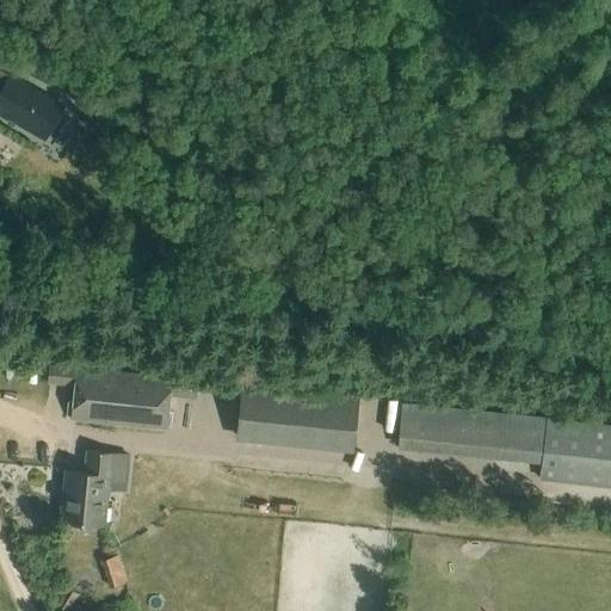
[(0,112),(42,136),(60,103),(0,68),(0,112)]
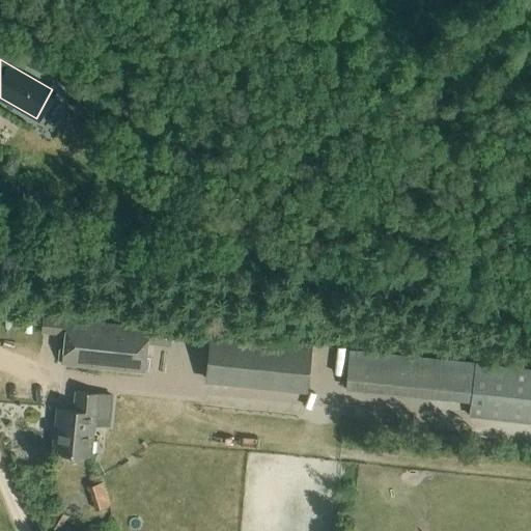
[(42,331),(65,333),(63,363),(144,371),(146,342),(171,344),(172,330),(148,328),(43,317),(42,331)]
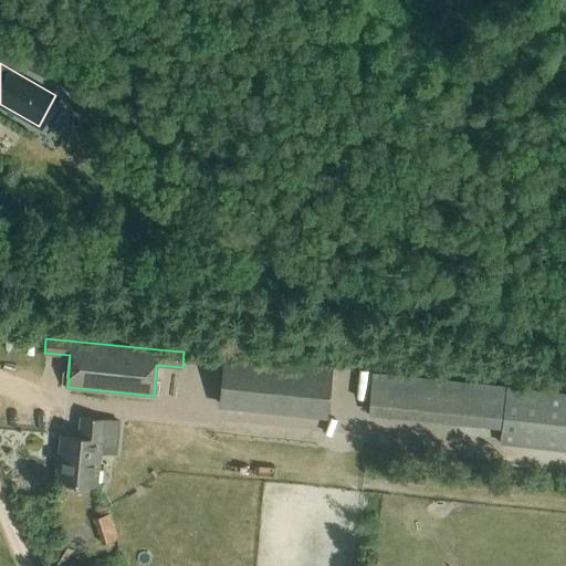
[(326,417),(331,374),(223,363),(221,405),(326,417)]
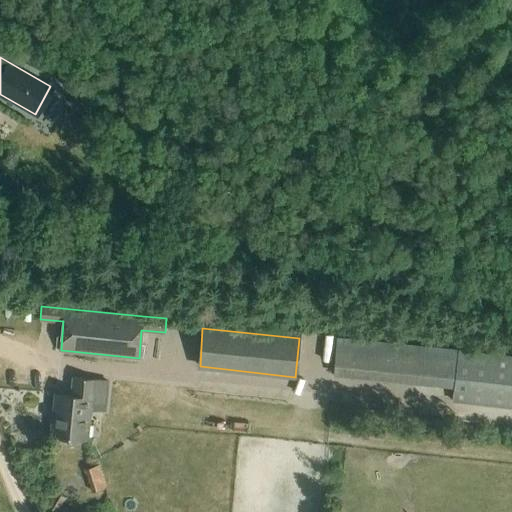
[(511,409),(511,357),(338,338),(334,375),(457,388),(455,403),(511,409)]
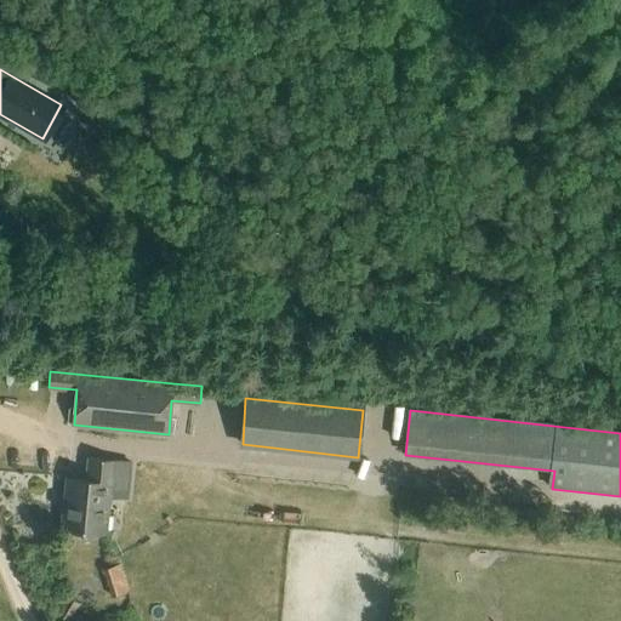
[(106,533),(109,496),(129,497),(131,461),(118,460),(89,457),(86,478),(67,477),(62,528),(106,533)]
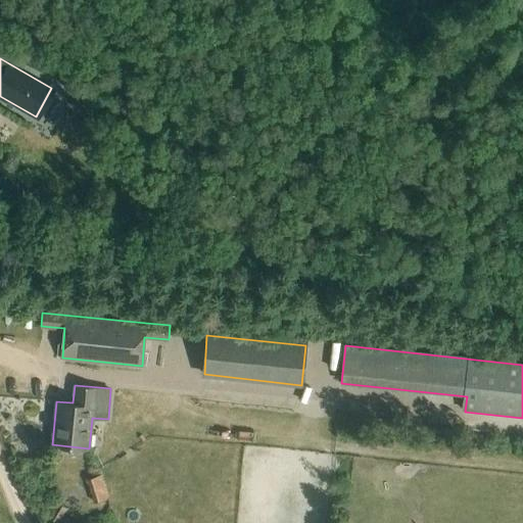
[(102,474),(87,479),(87,481),(94,503),(109,497),(102,474)]
